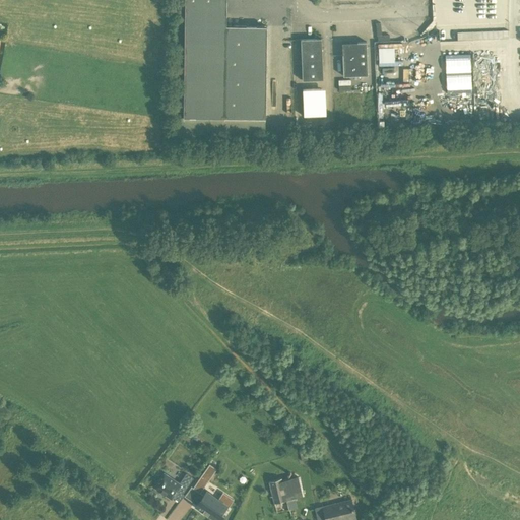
[(265,118),(266,26),(225,26),(225,0),(184,0),(183,118),(224,118),(265,118)]
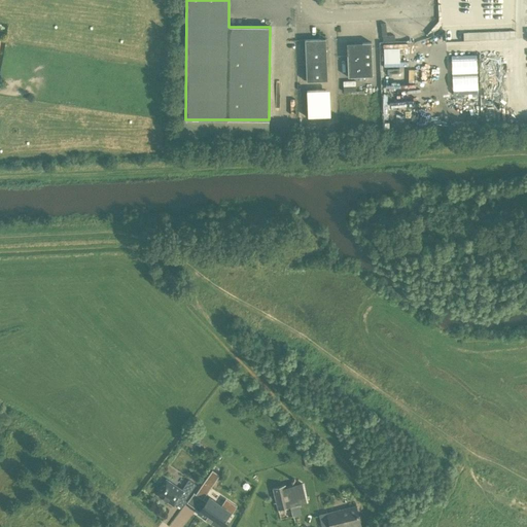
[(306,81),(327,80),(325,39),(305,40),(306,81)]
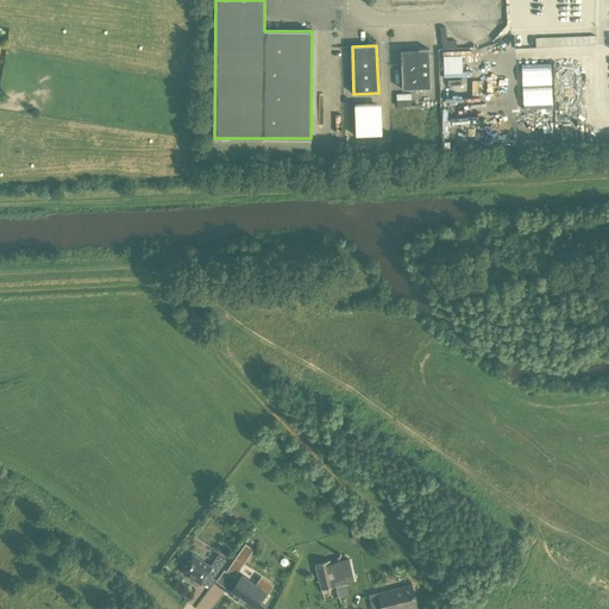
[(402,89),(431,88),(428,49),(418,50),(418,52),(403,52),(403,63),(401,64),(402,89)]
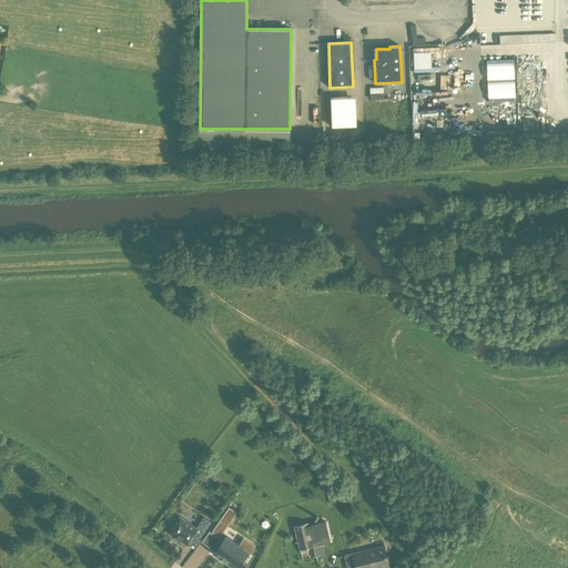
[(415,87),(418,93),(436,87),(433,79),(415,87)]
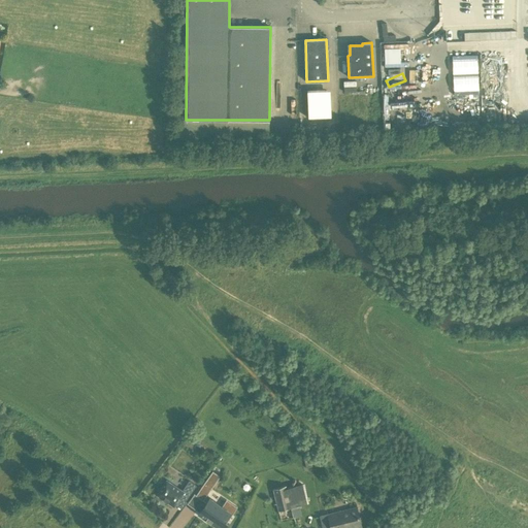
[(308,118),(331,117),(330,90),(307,91),(308,118)]
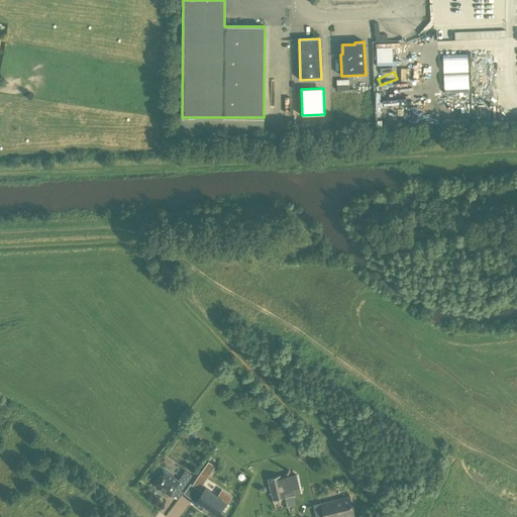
[(199,490),(215,466),(208,460),(192,484),(199,490)]
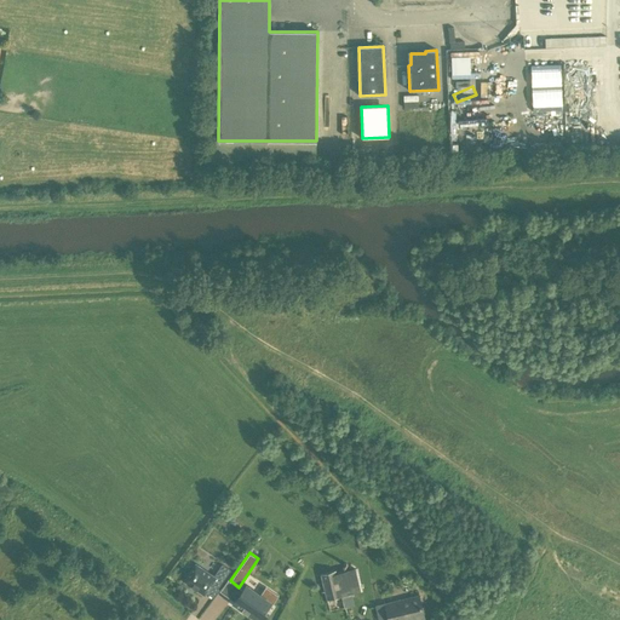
[(211,584),(218,589),(230,569),(222,563),(213,575),(196,563),(184,580),(205,595),(211,584)]
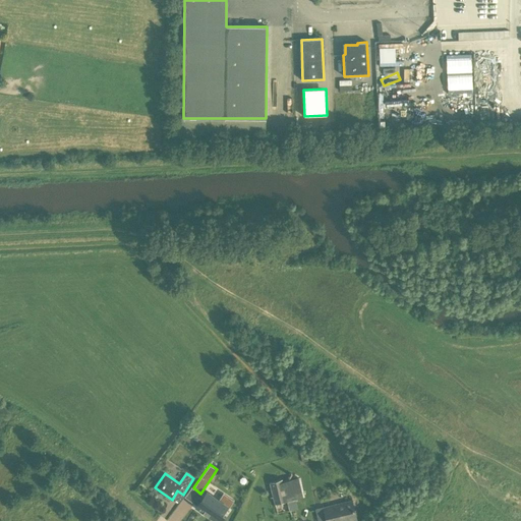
[(280,494),(281,502),(304,496),(300,478),(283,482),(282,478),(269,482),(271,496),(280,494)]
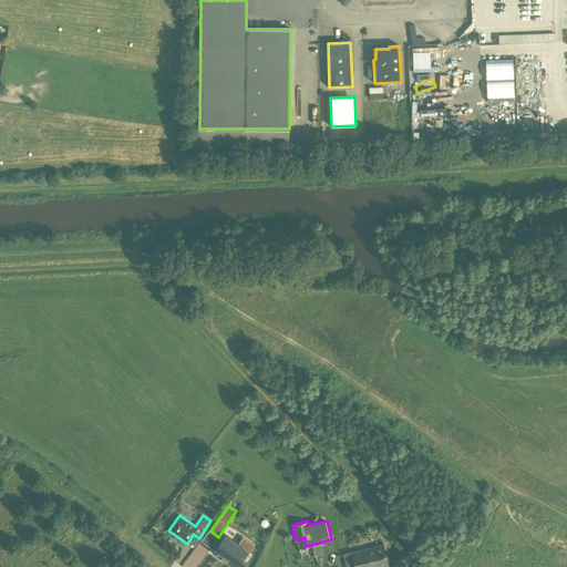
[(240,559),(247,549),(226,535),(214,552),(235,566),(238,566),(244,562),(240,559)]
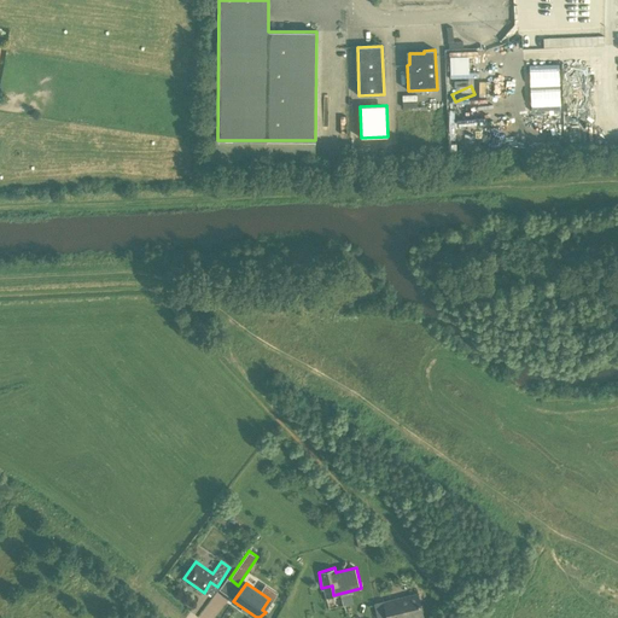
[(377,617),(414,617),(423,616),(418,594),(384,602),(384,601),(374,604),(377,617)]
